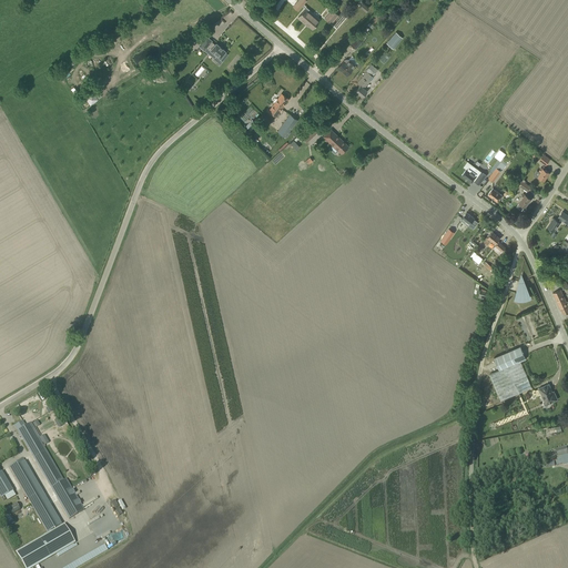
[(358,6),(366,11),(368,8),(362,2),(358,6)]
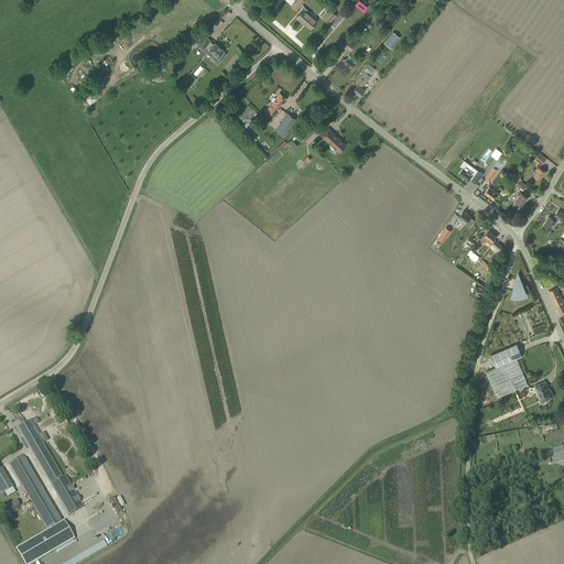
[(310,29),(314,24),(317,21),(307,12),(303,9),(295,18),(304,24),(304,23),(310,29)]
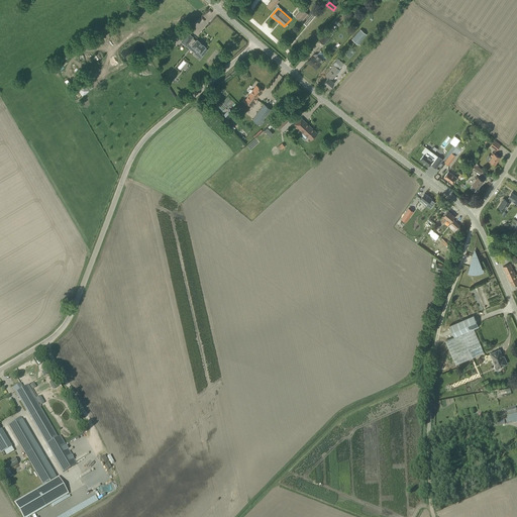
[(295,16),(301,22),(308,14),(302,8),(295,16)]
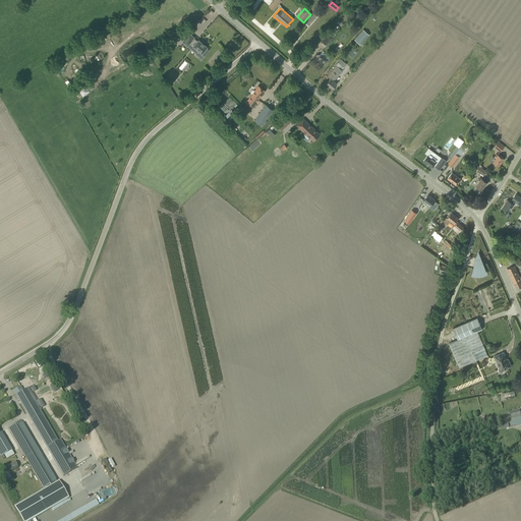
[(327,45),(333,38),(332,38),(338,32),(333,27),(328,34),(327,34),(321,41),(327,45)]
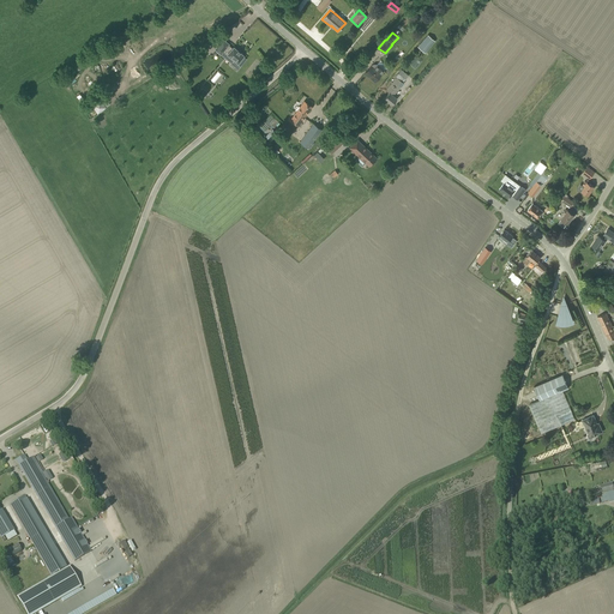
[(425,53),(435,41),(428,35),(417,47),(425,53)]
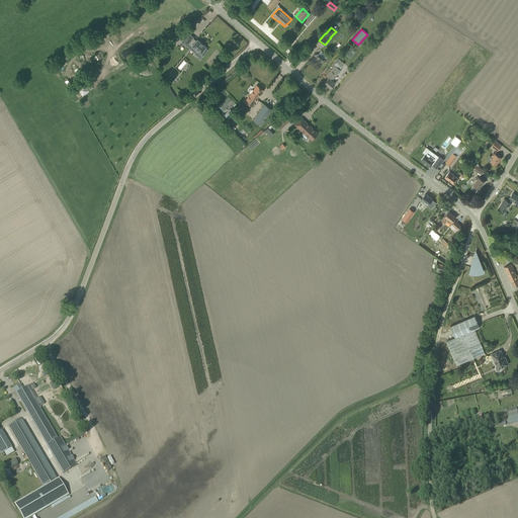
[(188,33),(181,41),(186,46),(188,42),(197,51),(193,55),(199,60),(203,55),(207,50),(204,48),(205,47),(202,44),(200,41),(197,39),(195,40),(192,37),(193,37),(188,33)]
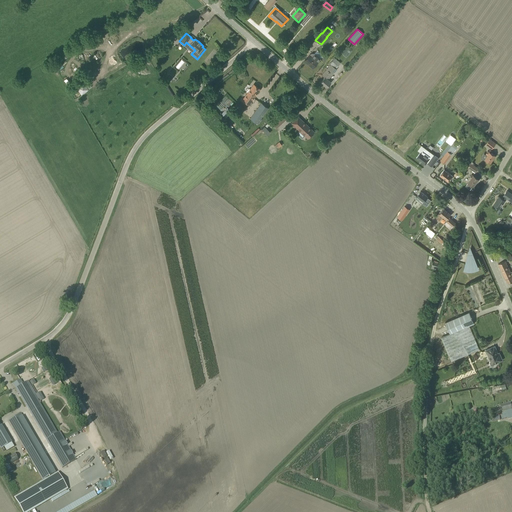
[(162,54),(173,47),(170,43),(159,50),(162,54)]
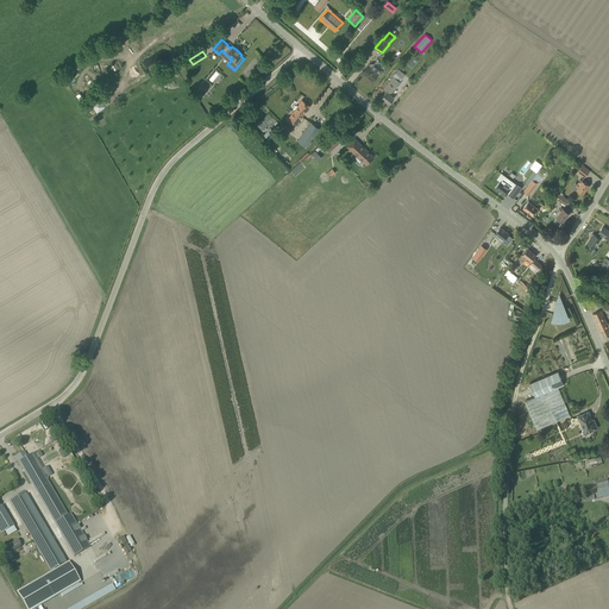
[(363,71),(362,73),(368,79),(371,81),(376,76),(378,74),(381,70),(374,64),(372,63),(370,63),(369,64),(368,66),(366,67),(363,71)]
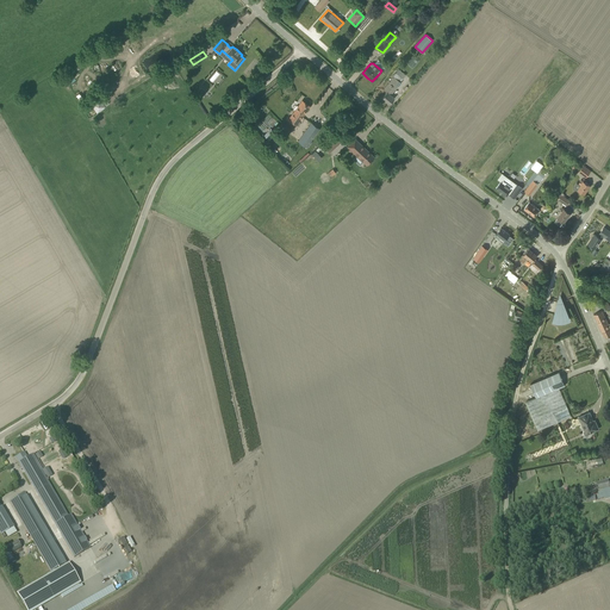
[(388,105),(392,100),(393,99),(391,95),(402,83),(399,82),(406,75),(398,69),(392,75),(393,76),(393,78),(387,85),(384,89),(387,92),(381,98),(388,105)]
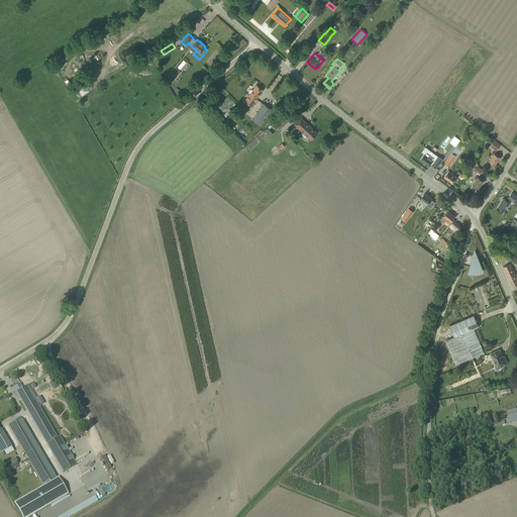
[(243,101),(250,106),(260,94),(263,90),(256,85),(253,89),(252,90),(243,101)]
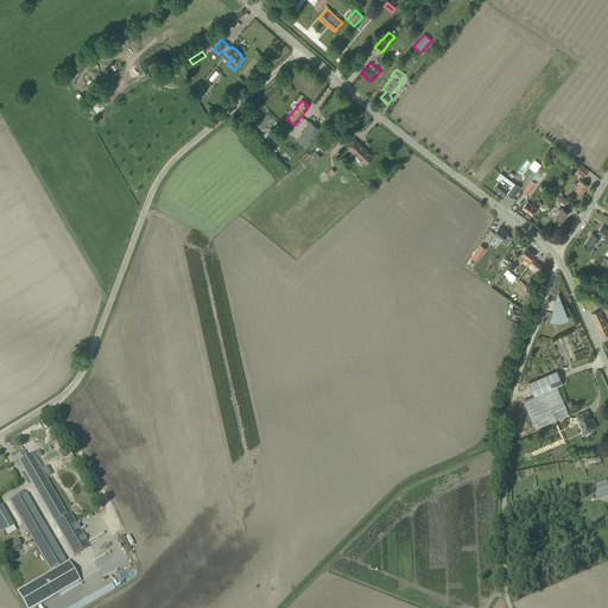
[(309,140),(318,128),(310,122),(297,140),(306,147),(311,141),(309,140)]
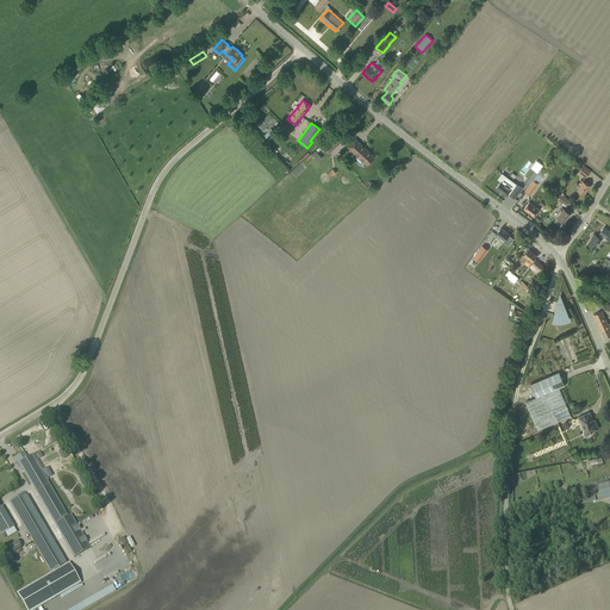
[(329,154),(330,154),(342,142),(336,136),(323,148),(329,154)]
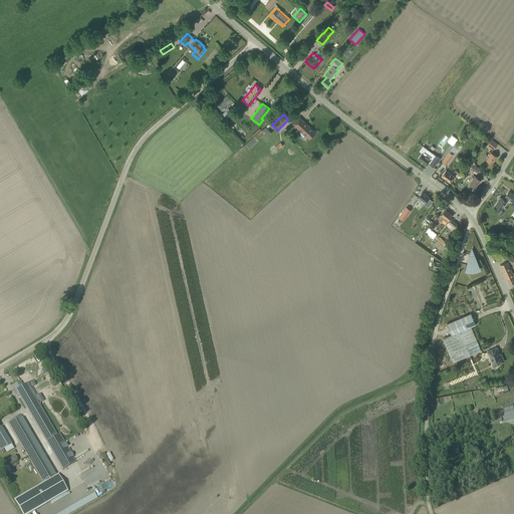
[(309,140),(312,137),(315,133),(299,116),(292,123),(309,140)]
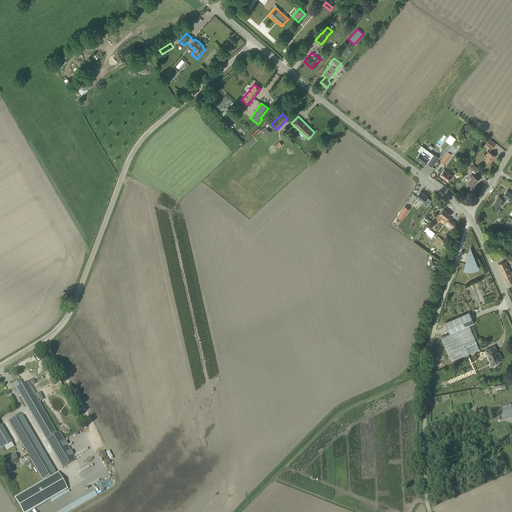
[(266,135),(269,132),(264,126),(260,129),(266,135)]
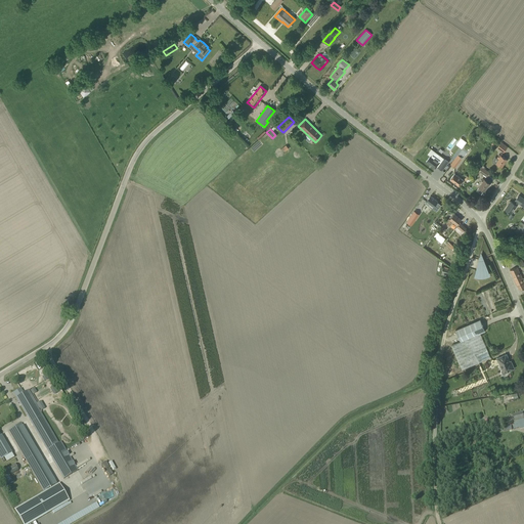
[(461,138),(455,144),(462,148),(467,142),(461,138)]
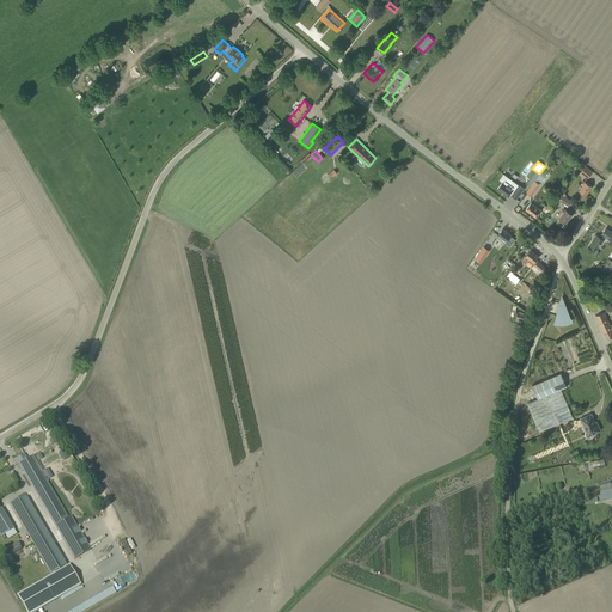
[(593,172),(586,166),(580,172),(588,178),(593,172)]
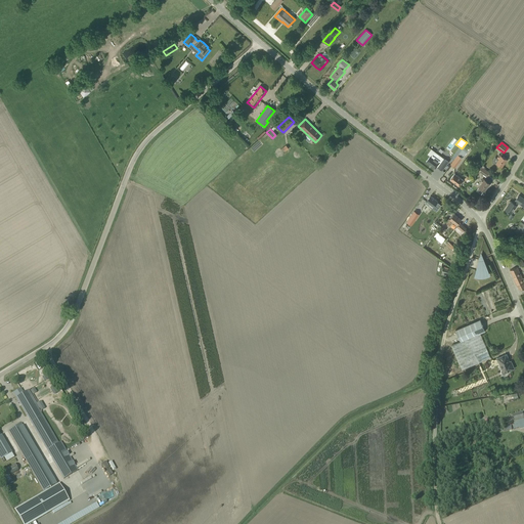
[(429,157),(426,161),(435,168),(437,166),(438,166),(442,170),(449,162),(444,158),(432,148),(428,154),(431,156),(430,157),(429,157)]
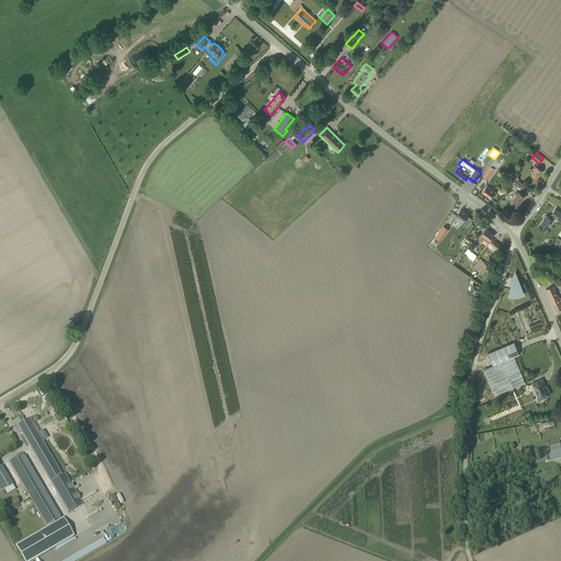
[(496,167),(500,162),(495,159),(494,161),(482,176),(487,180),(496,167)]
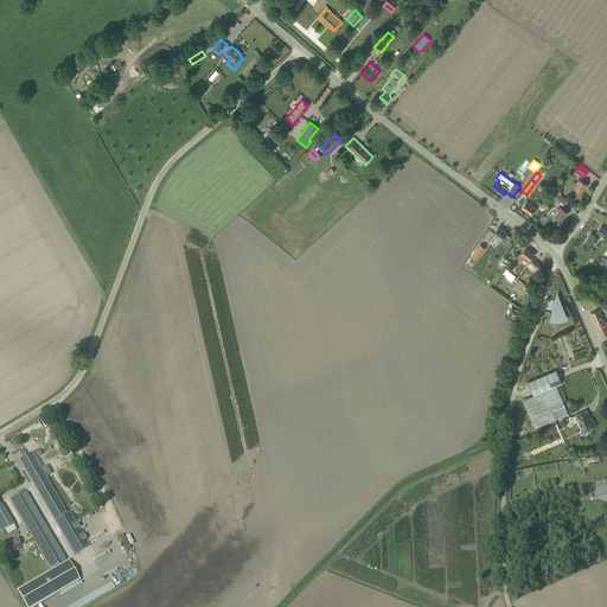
[(582,181),(579,179),(576,184),(579,185),(576,190),(581,193),(587,184),(582,181)]
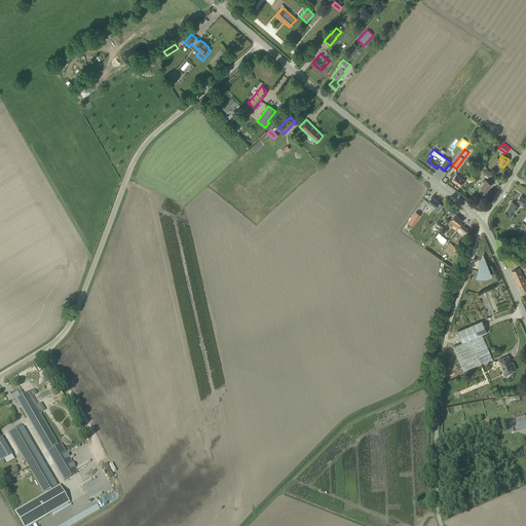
[(481,173),(488,177),(491,174),(484,168),(481,173)]
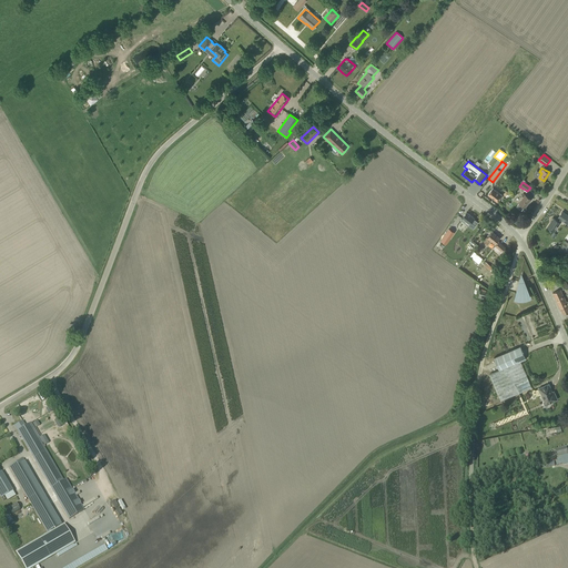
[(498,202),(501,198),(503,196),(493,189),(492,190),(488,194),(498,202)]
